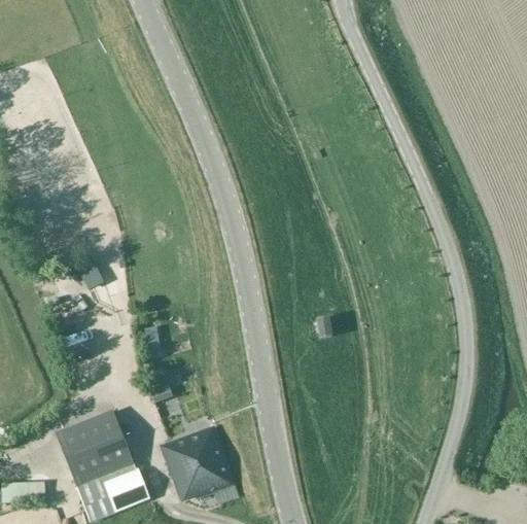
[(49,300),(55,317),(66,314),(61,297),(49,300)]
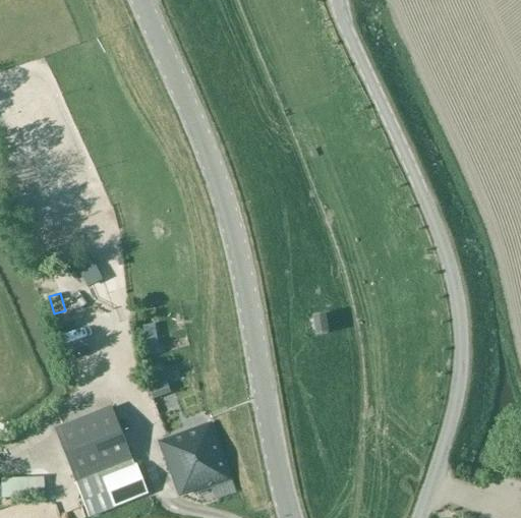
[(324,313),(313,314),(316,335),(328,333),(324,313)]
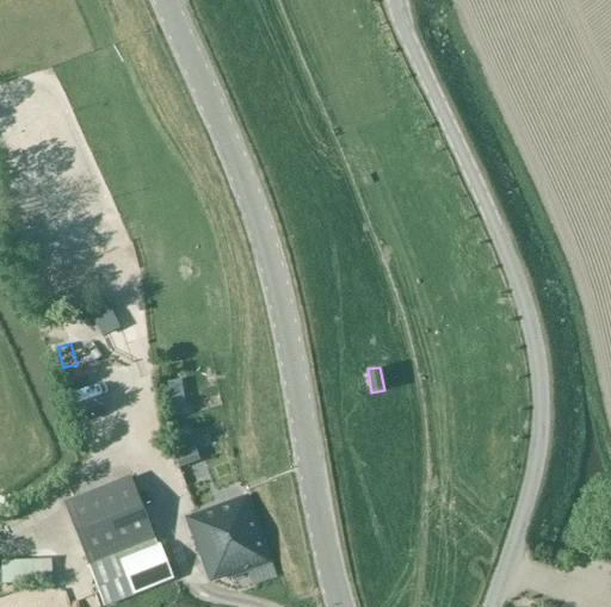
[(166,544),(158,546),(130,475),(63,500),(102,599),(131,587),(134,594),(178,576),(166,544)]
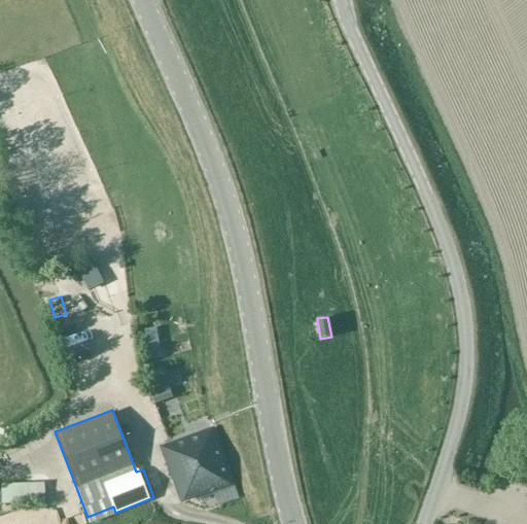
[(213,427),(160,447),(180,500),(195,495),(197,498),(213,492),(217,504),(239,497),(213,427)]
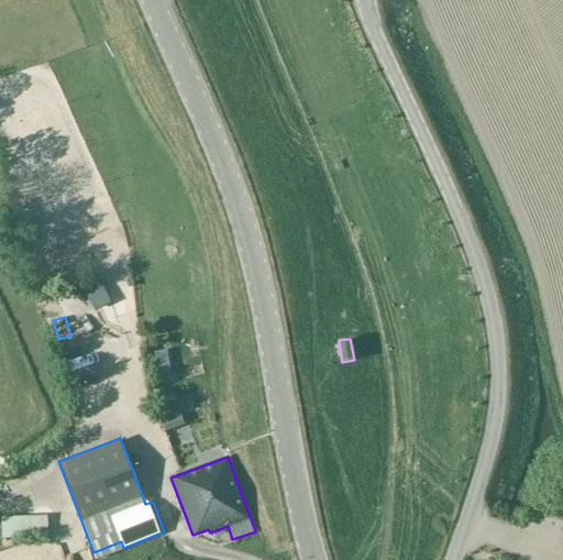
[(37,516),(7,515),(6,528),(37,529),(37,516)]
